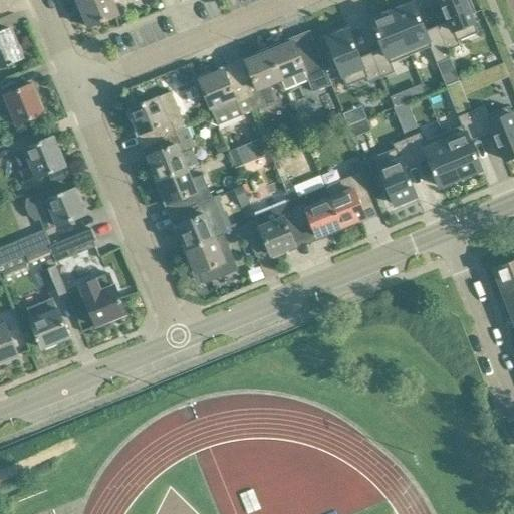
[(118,14),(112,0),(83,0),(77,3),(87,27),(118,14)]
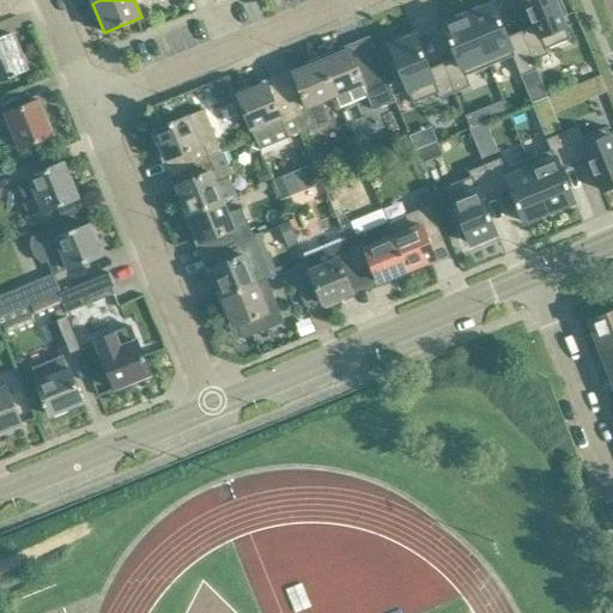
[(566,16),(559,0),(523,0),(534,26),(521,31),(533,60),(547,54),(544,43),(568,34),(560,17),(564,16),(564,17),(566,16)]
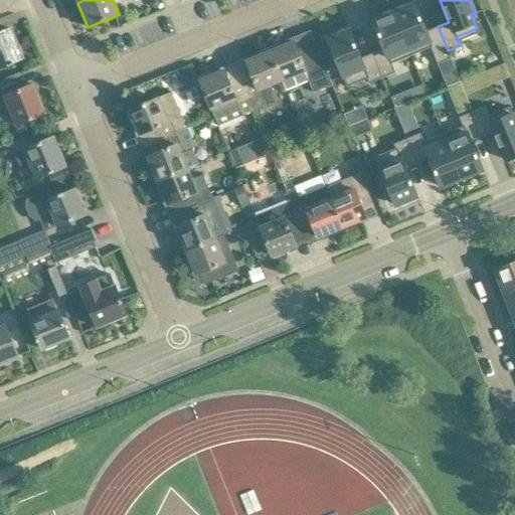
[(448,50),(438,26),(425,31),(413,3),(393,11),(410,55),(431,47),(435,56),(448,50)]
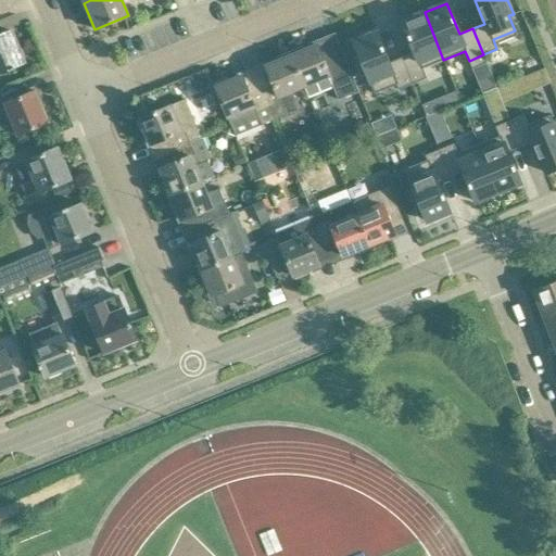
[(422,68),(443,60),(425,12),(402,22),(414,52),(402,58),(413,84),(427,78),(422,68)]
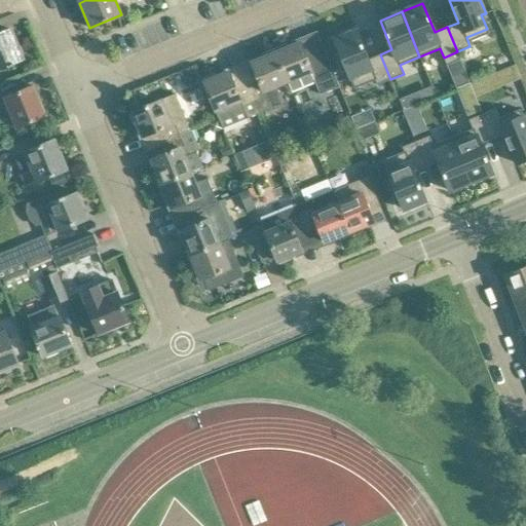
[(22,59),(15,43),(13,43),(11,36),(12,36),(9,29),(0,32),(0,68),(9,65),(10,66),(13,65),(13,63),(22,59)]
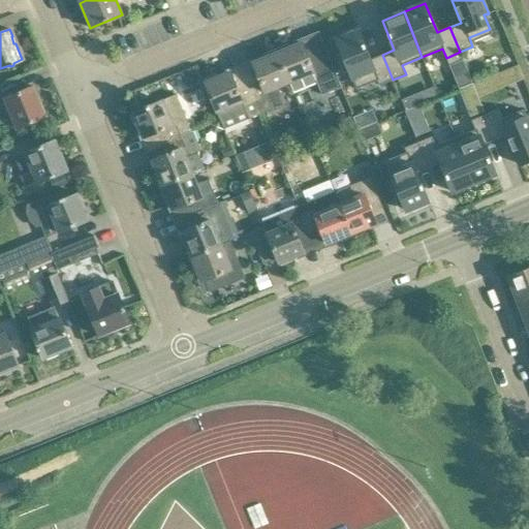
[(338,54),(337,55),(344,72),(346,72),(345,71),(348,70),(354,85),(375,75),(379,85),(393,80),(382,55),(370,60),(359,30),(336,39),(342,54),(339,55),(338,54)]
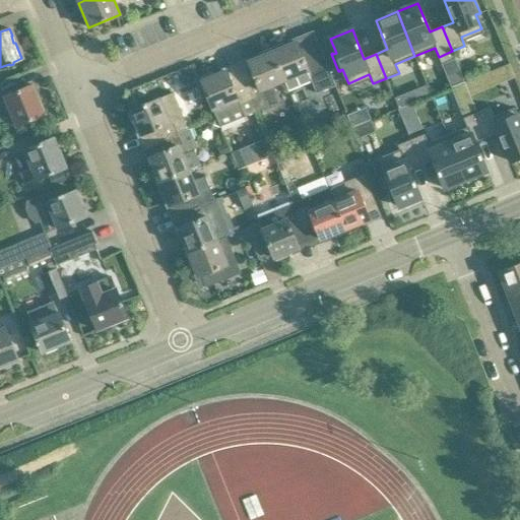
[(315,40),(299,46),(297,42),(273,51),(285,79),(308,70),(318,93),(335,86),(313,30),(312,31),(315,40)]
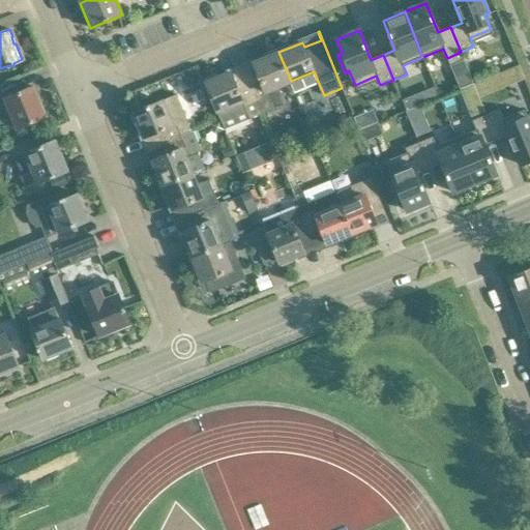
[(267,91),(291,81),(278,52),(253,63),(255,67),(244,71),(261,112),(273,107),(267,91)]
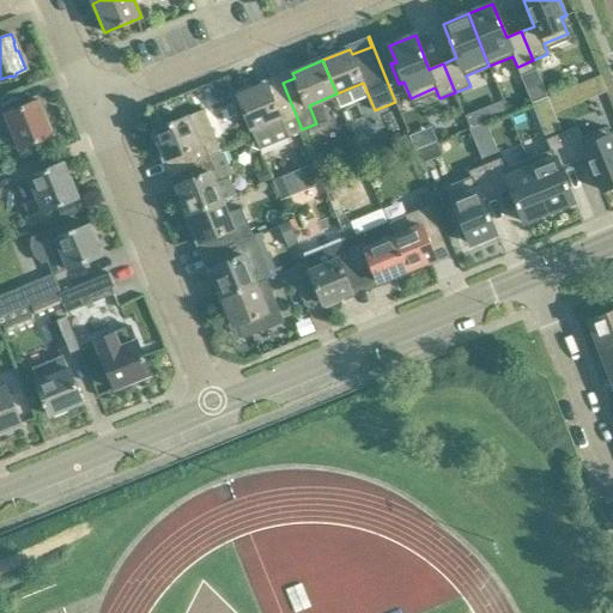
[(600,76),(588,80),(595,96),(606,91),(600,76)]
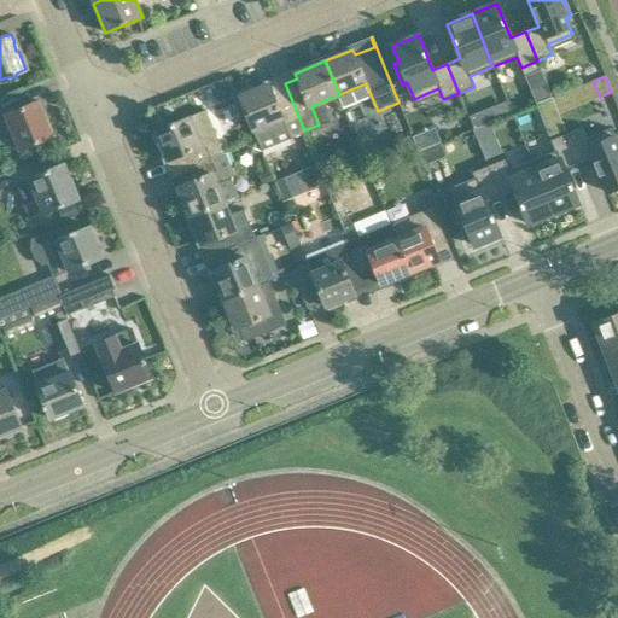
[(285,83),(270,89),(269,85),(239,97),(261,149),(304,130),(285,83)]
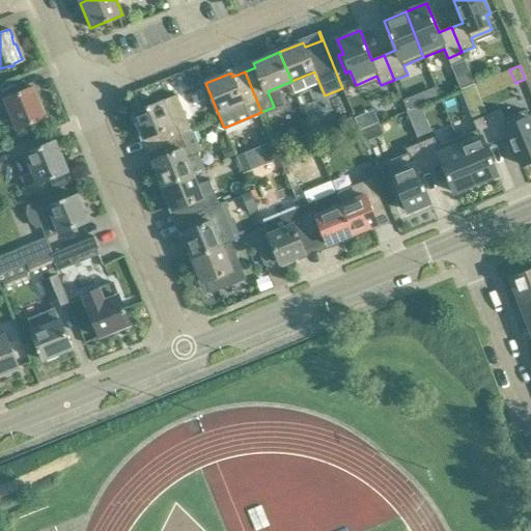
[(484,80),(474,84),(479,96),(490,92),(484,80)]
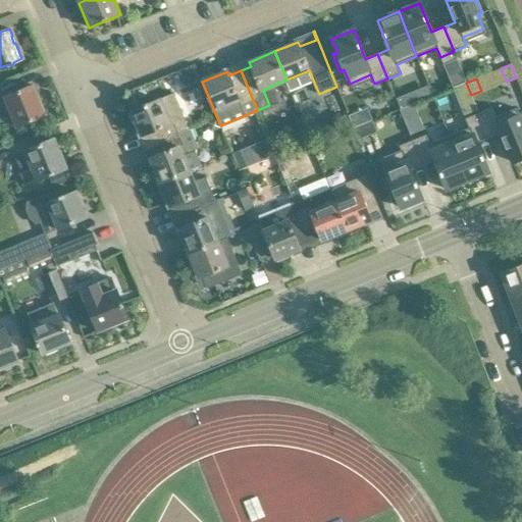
[(5,96),(17,126),(45,115),(33,85),(5,96)]
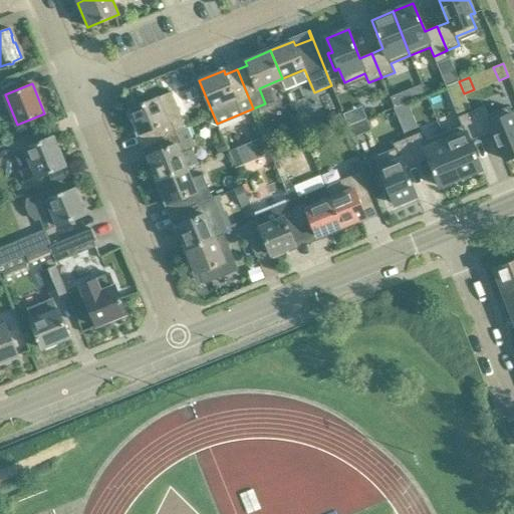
[(143,132),(148,143),(185,127),(170,92),(129,109),(139,134),(143,132)]
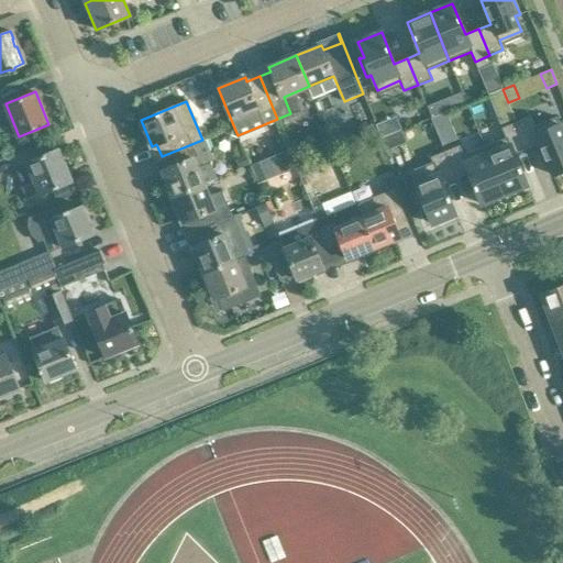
[(562,132),(556,117),(534,127),(530,117),(516,122),(527,148),(539,144),(552,175),(562,169),(562,132)]
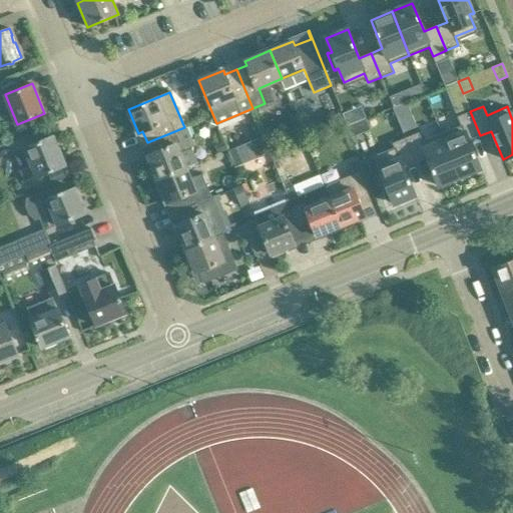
[(461,125),(441,133),(459,177),(480,168),(468,140),(480,135),(470,111),(456,116),(461,125)]
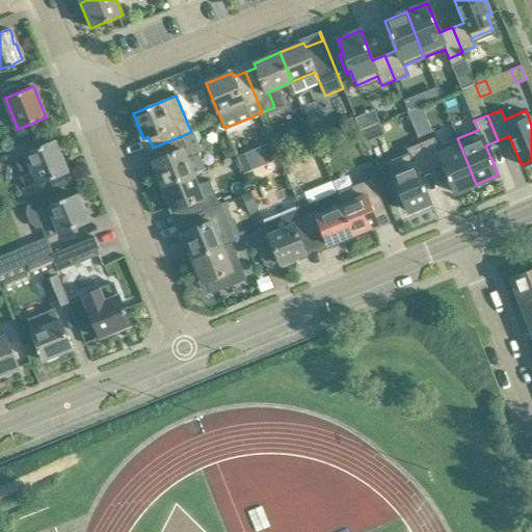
[(324,125),(312,130),(316,141),(329,136),(324,125)]
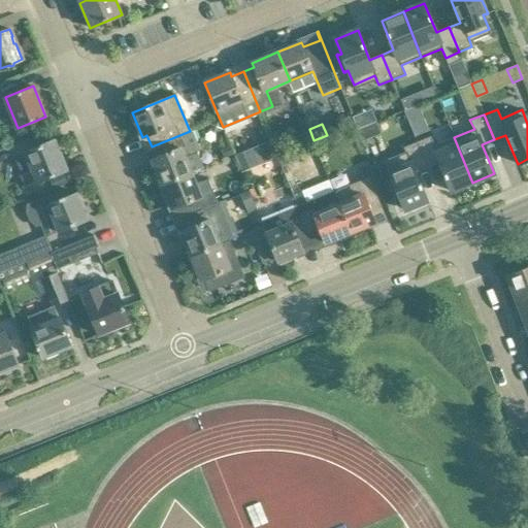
[(192,130),(190,131),(152,146),(156,158),(152,159),(162,185),(190,172),(203,167),(197,152),(201,151),(192,130)]
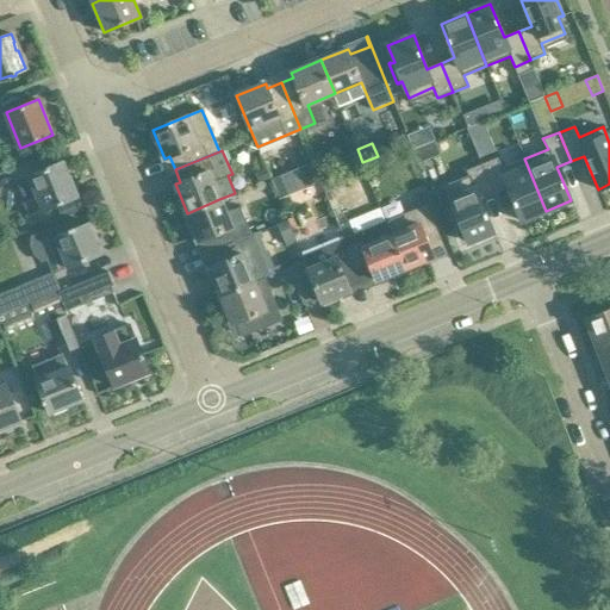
[(392,151),(378,157),(384,170),(402,162),(397,150),(392,151)]
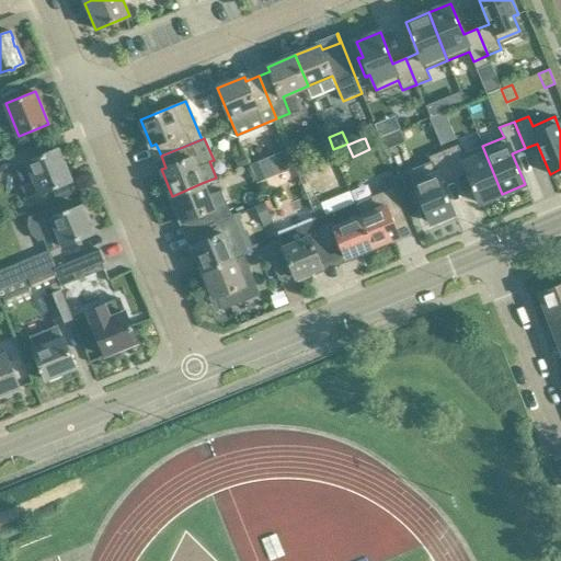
[(443,151),(454,178),(467,172),(479,203),(502,194),(482,146),(461,155),(457,146),(443,151)]
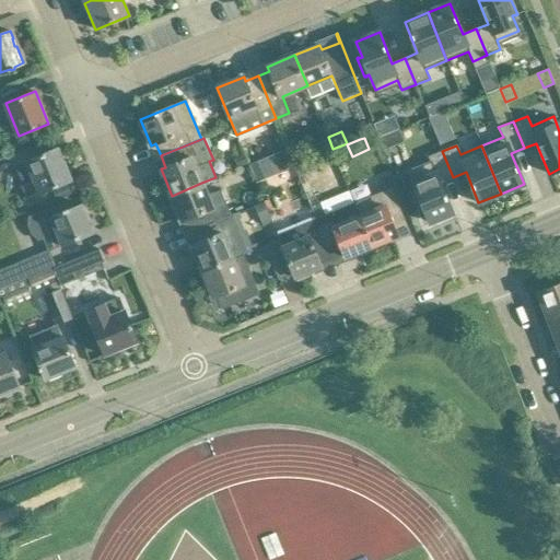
[(22,187),(27,198),(71,181),(58,148),(27,161),(36,182),(22,187)]
